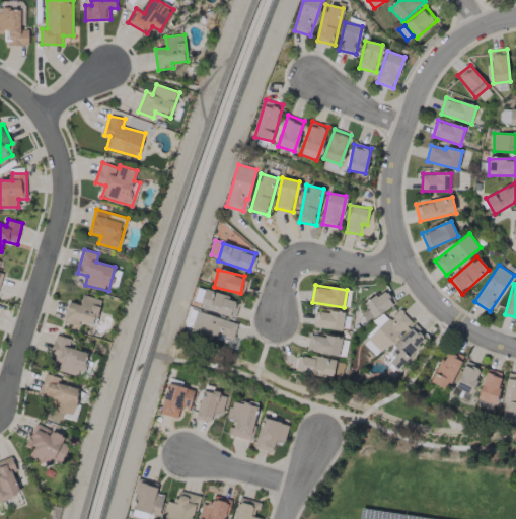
[(199,288),(193,304),(236,317),(241,300),(199,288)]
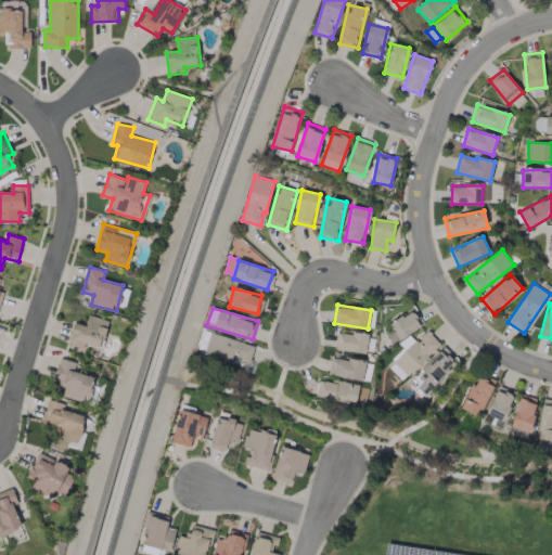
[(424,323),(414,309),(384,330),(394,345),(424,323)]
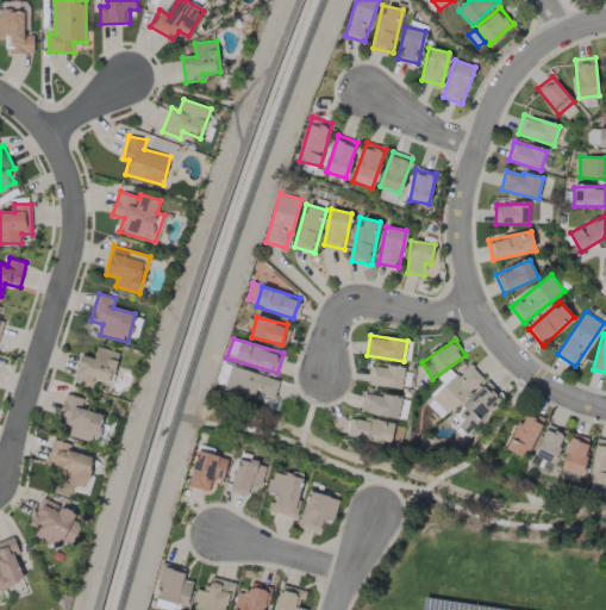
[(120,353),(98,346),(94,358),(82,355),(75,379),(92,384),(94,377),(112,383),(120,353)]
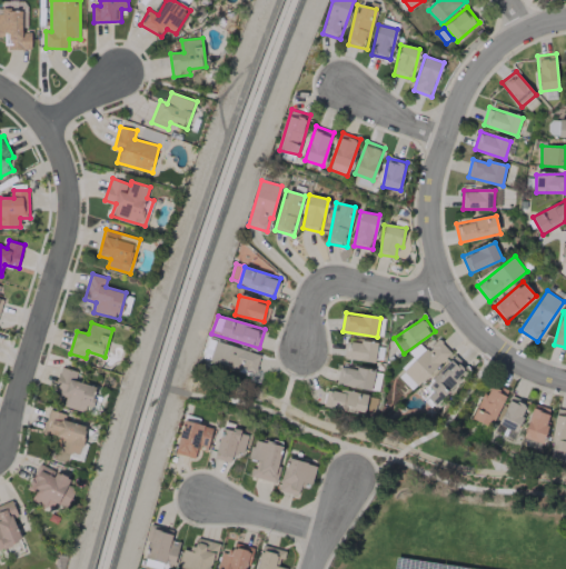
[(413,390),(453,352),(438,338),(399,376),(413,390)]
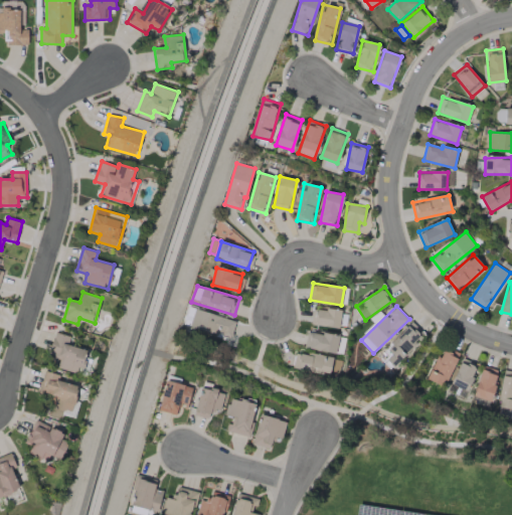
[(342,310),(318,308),(317,326),(340,327),(342,310)]
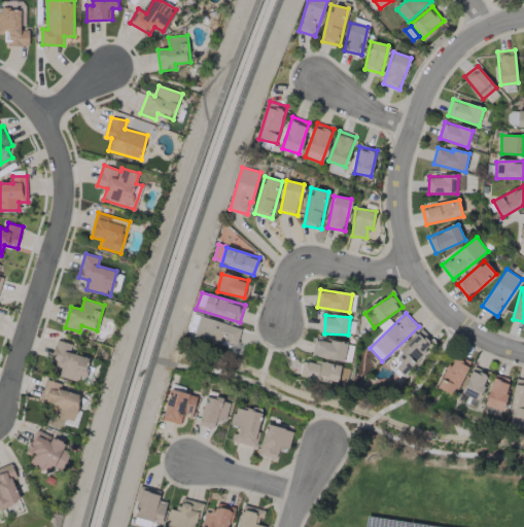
[(195,335),(237,347),(243,328),(201,316),(195,335)]
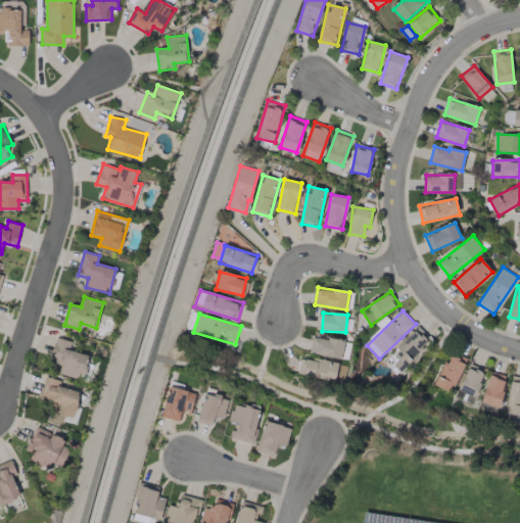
[(390,367),(399,374),(431,339),(418,327),(390,358),(395,362),(390,367)]
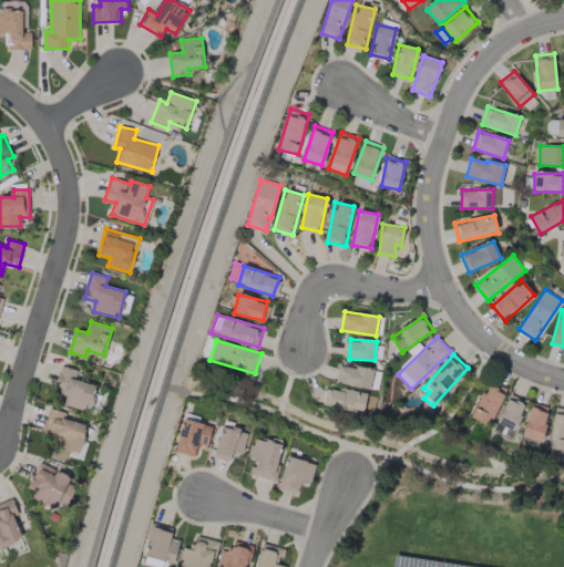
[(337,382),(370,389),(375,370),(340,363),(337,382)]
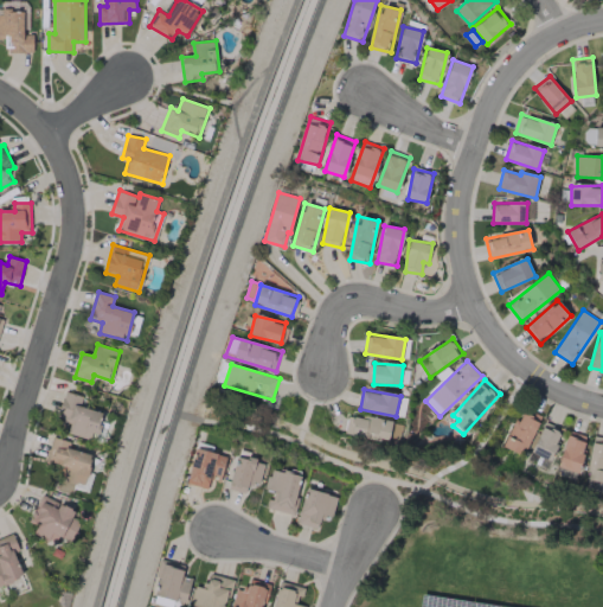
[(104,413),(82,407),(84,396),(66,391),(58,417),(75,422),(71,434),(96,441),(104,413)]
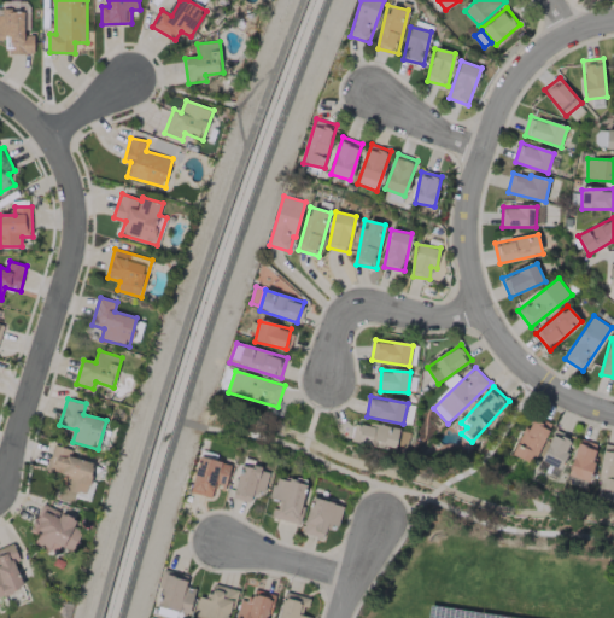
[(515,456),(536,464),(550,421),(530,415),(515,456)]
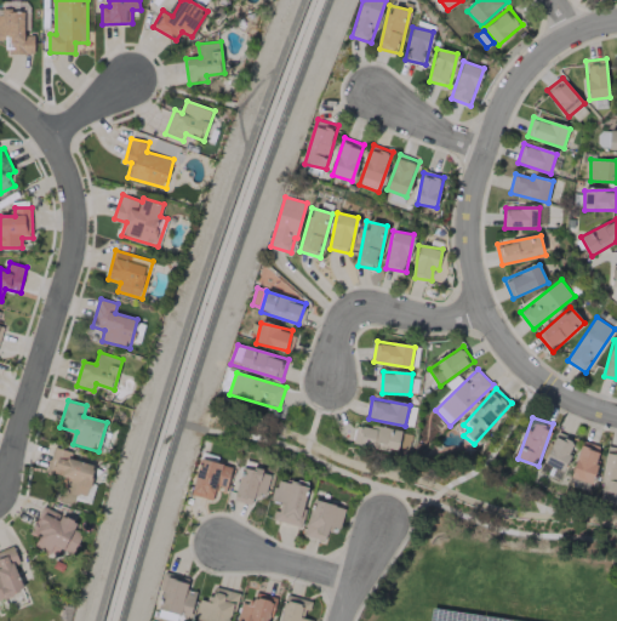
[(354,444),(398,454),(403,433),(358,422),(354,444)]
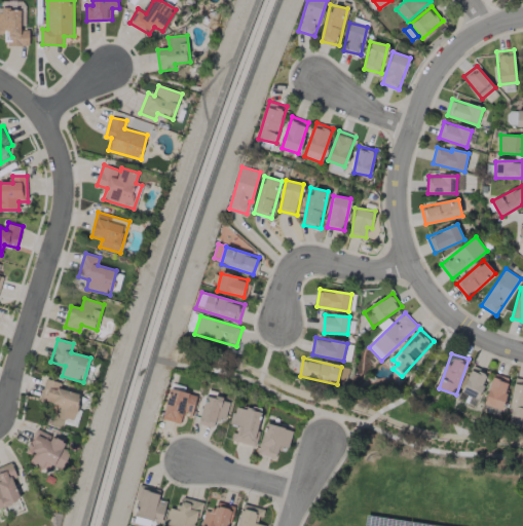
[(460,390),(476,400),(489,374),(474,365),(460,390)]
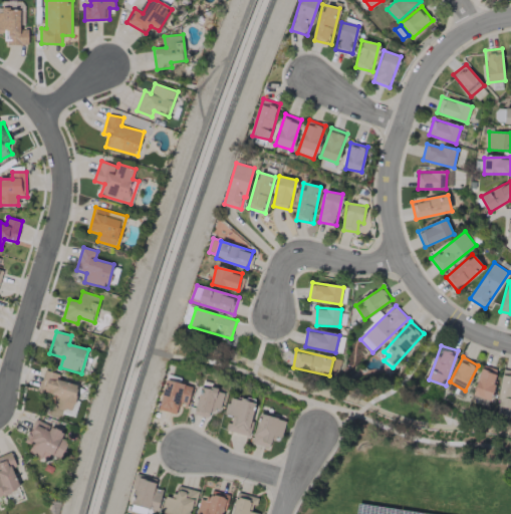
[(490,400),(499,369),(483,364),(473,395),(490,400)]
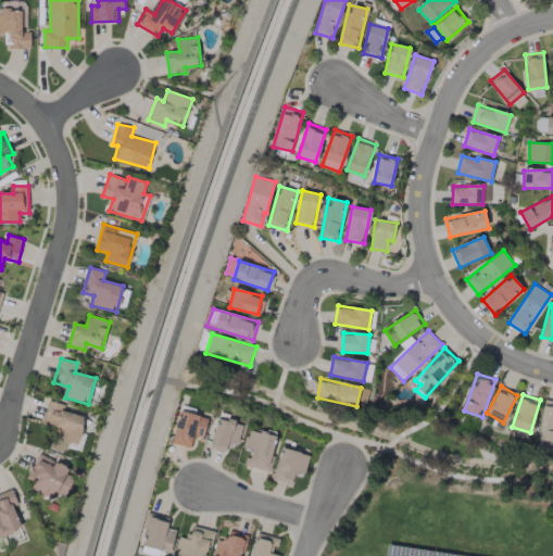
[(87,417),(64,411),(66,405),(50,400),(44,422),(63,428),(60,439),(78,444),(87,417)]
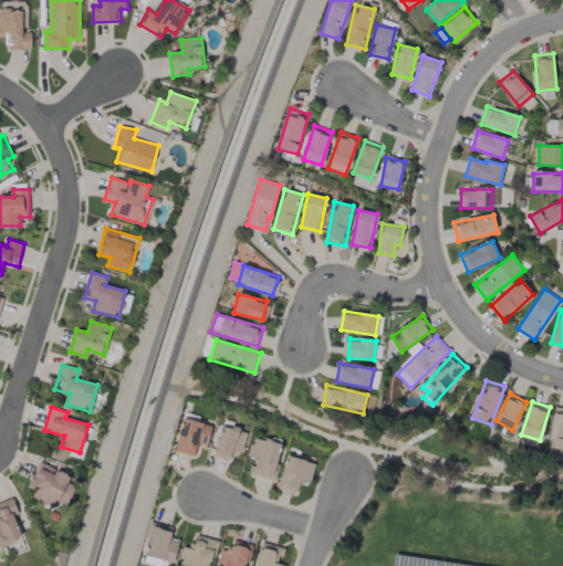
[(562,408),(556,407),(546,446),(562,450),(562,408)]
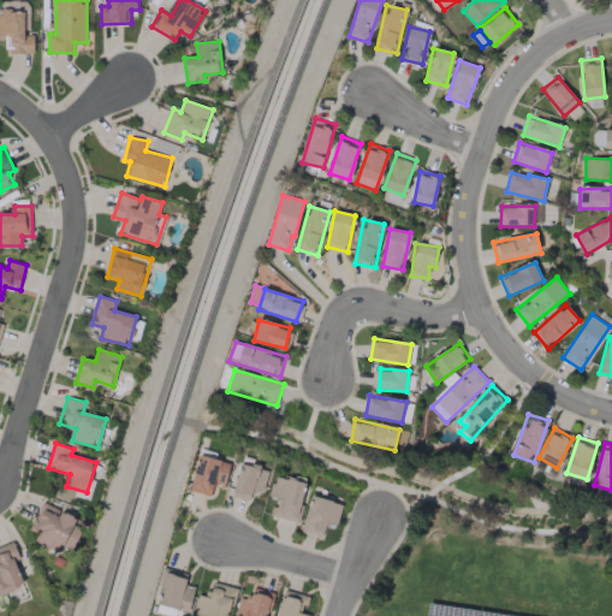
[(225,489),(232,463),(201,454),(190,490),(212,496),(214,485),(225,489)]
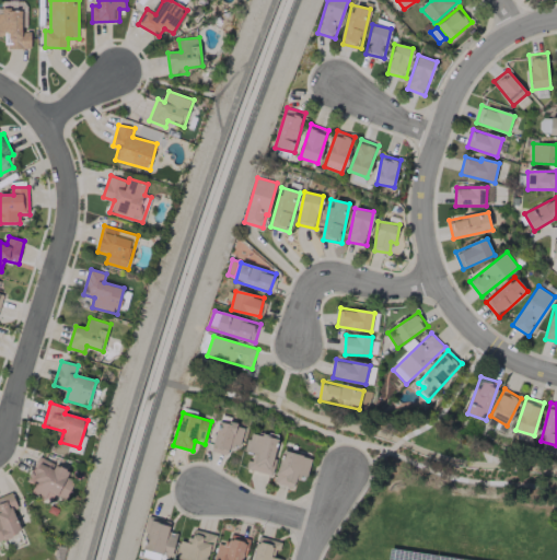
[(241,447),(245,424),(220,420),(215,452),(229,454),(231,445),(241,447)]
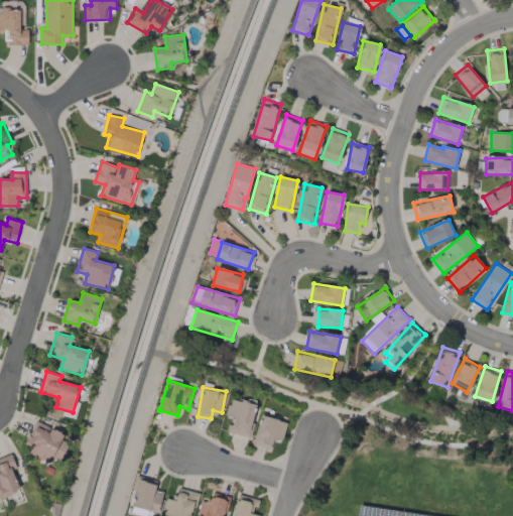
[(229,432),(250,437),(258,404),(231,397),(227,415),(233,417),(229,432)]
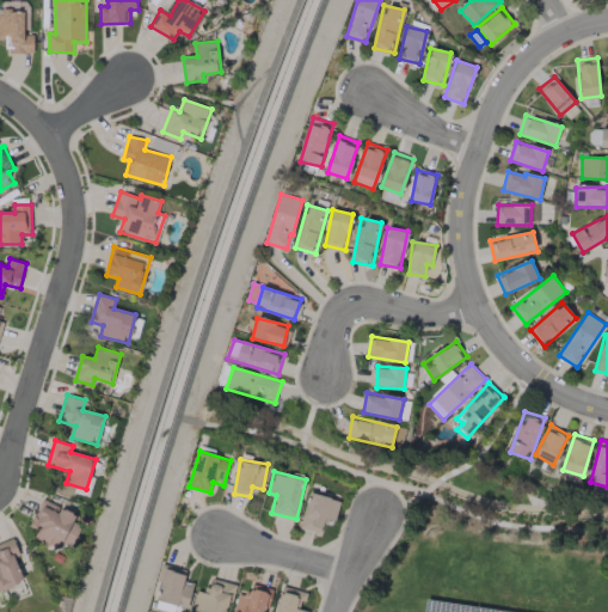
[(321,533),(326,518),(336,521),(342,501),(311,491),(300,527),(321,533)]
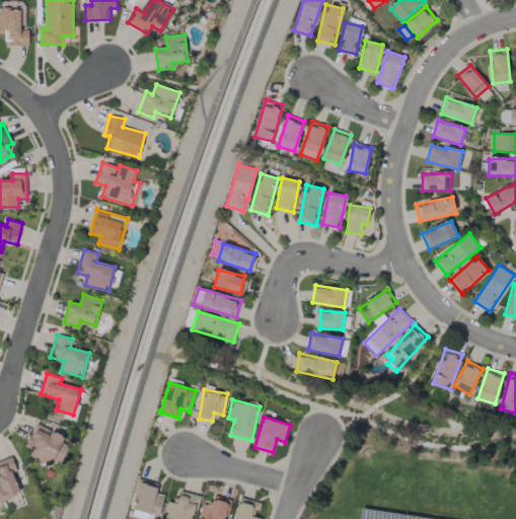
[(62,445),(66,436),(37,423),(28,441),(37,445),(31,455),(49,463),(51,458),(62,463),(69,448),(62,445)]
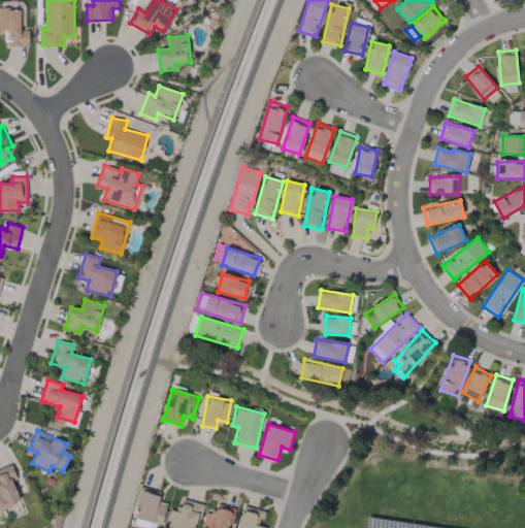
[(0,509),(22,501),(13,481),(18,479),(12,464),(0,468),(0,509)]
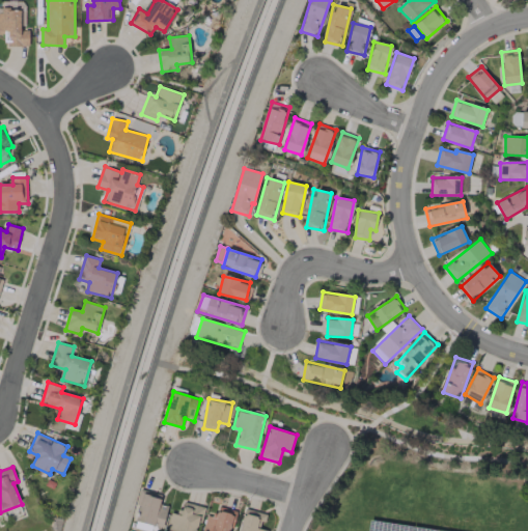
[(163,528),(169,506),(161,503),(163,495),(145,490),(136,520),(163,528)]
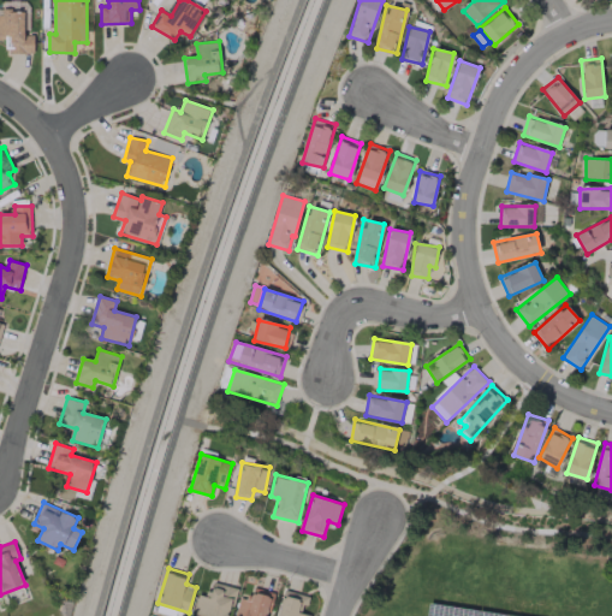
[(229,615),(236,587),(213,582),(211,597),(200,594),(195,615),(194,615),(229,615)]
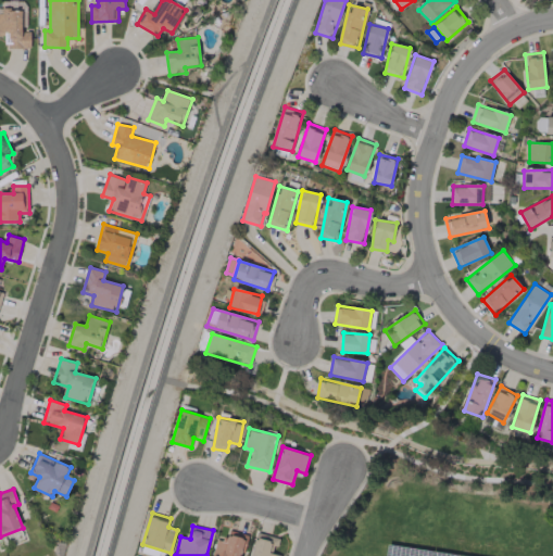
[(227,542),(218,540),(213,555),(241,555),(249,534),(230,529),(227,542)]
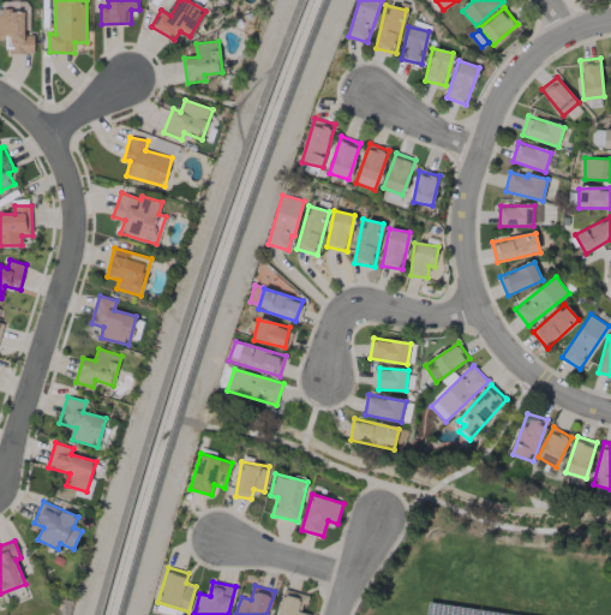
[(310,596),(285,589),(277,614),(311,614),(301,611),(304,603),(307,604),(310,596)]
